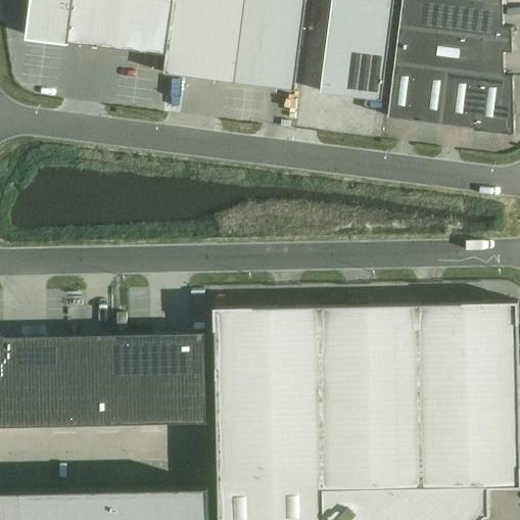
[(31,0),(27,37),(157,54),(161,54),(168,0),(31,0)]
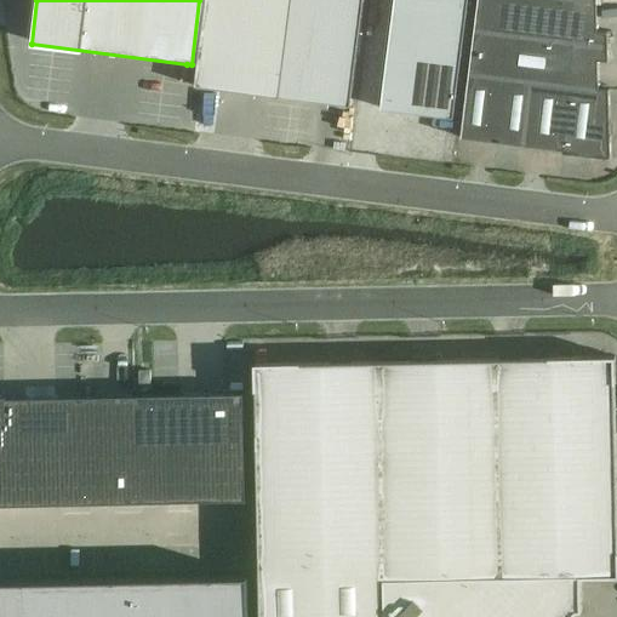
[(203,0),(193,90),(347,109),(360,0),(203,0)]
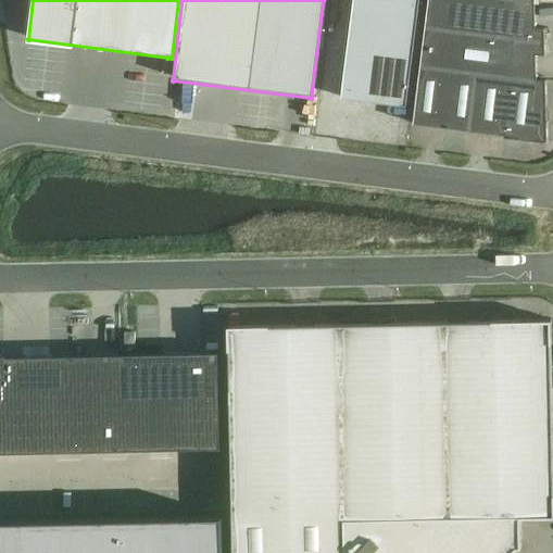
[(351,0),(339,100),(403,109),(417,0),(351,0)]
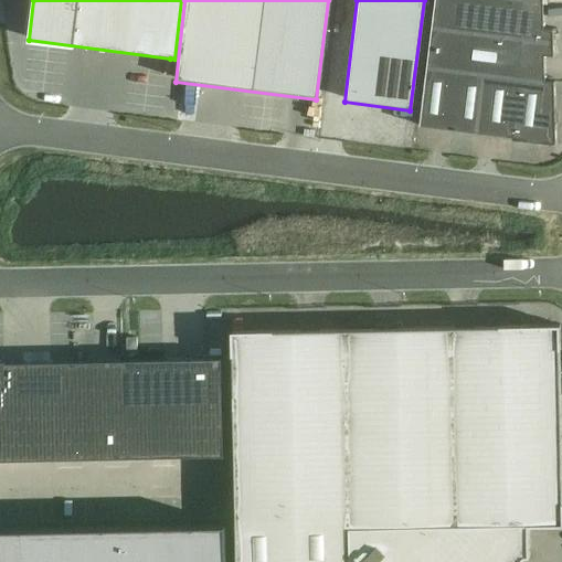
[(499,0),(432,0),(430,30),(551,45),(551,32),(543,31),(542,6),(499,0)]
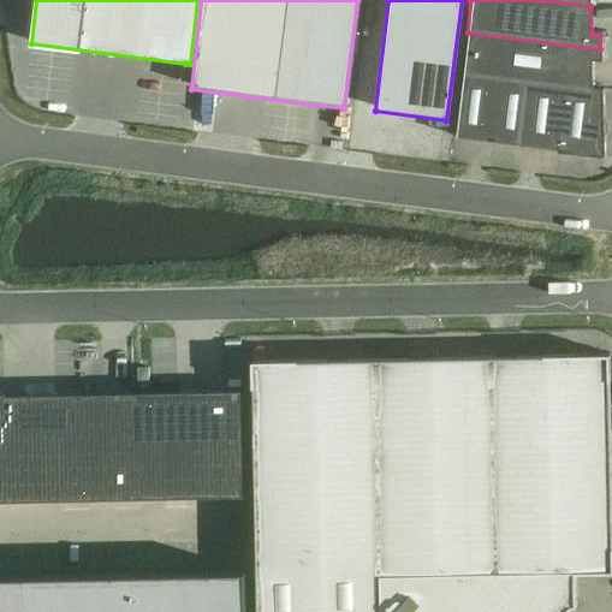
[(600,64),(600,49),(468,33),(462,76),(533,83),(593,90),(592,63),(599,64),(600,64)]
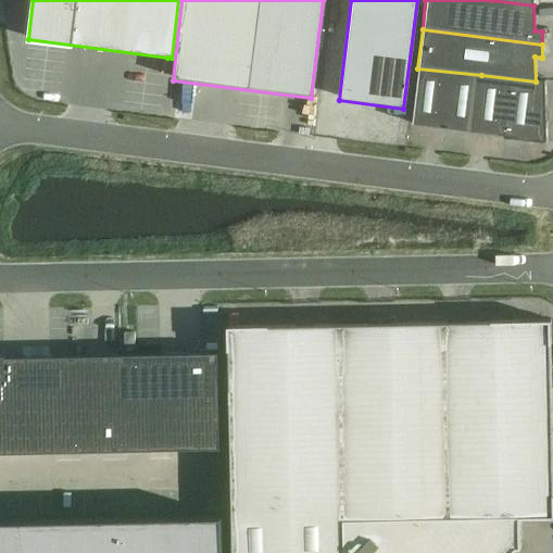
[(411,123),(410,127),(466,134),(475,135),(481,75),(417,68),(411,123)]
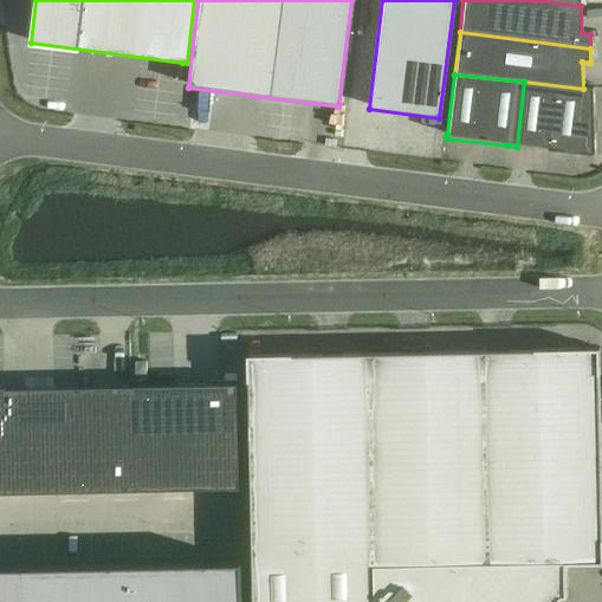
[(524,82),(517,147),(545,150),(545,153),(593,159),(593,134),(591,96),(591,90),(583,89),(524,82)]
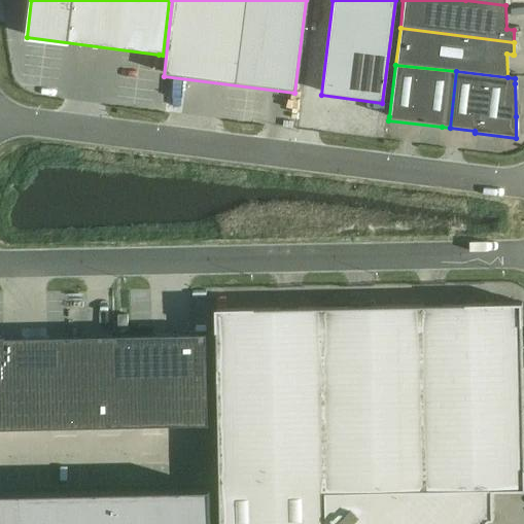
[(215,352),(218,523),(486,523),(487,522),(491,522),(490,493),(523,492),(523,472),(522,472),(519,327),(520,327),(520,305),(463,306),(463,307),(252,311),(252,310),(213,311),(214,352),(215,352)]
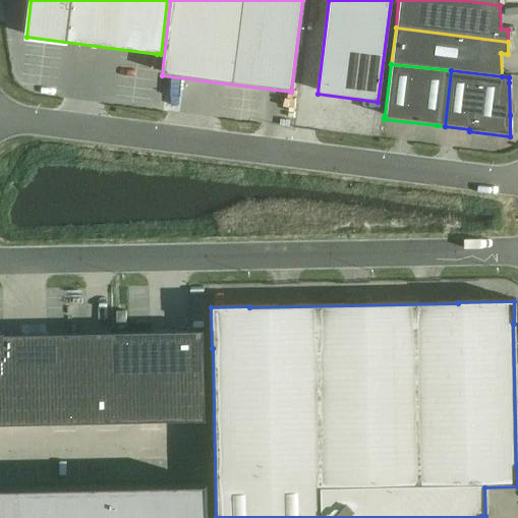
[(123,332),(123,318),(113,318),(114,333),(123,332)]
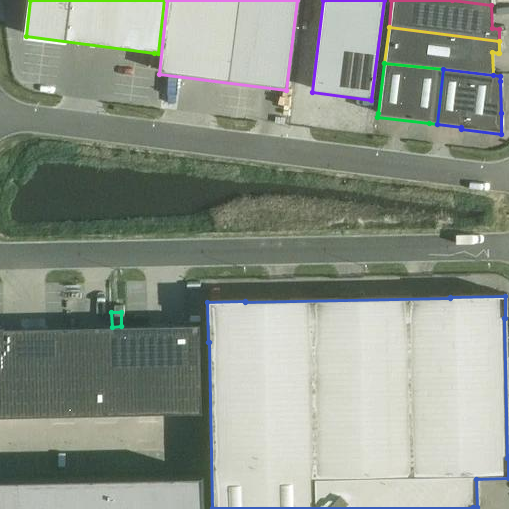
[(3,328),(0,328),(0,419),(200,415),(198,327),(3,331),(3,328)]
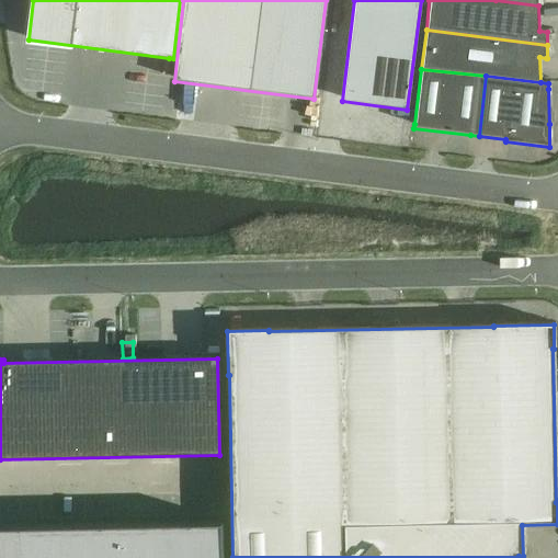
[(221,557),(221,523),(0,527),(0,557),(221,557)]
